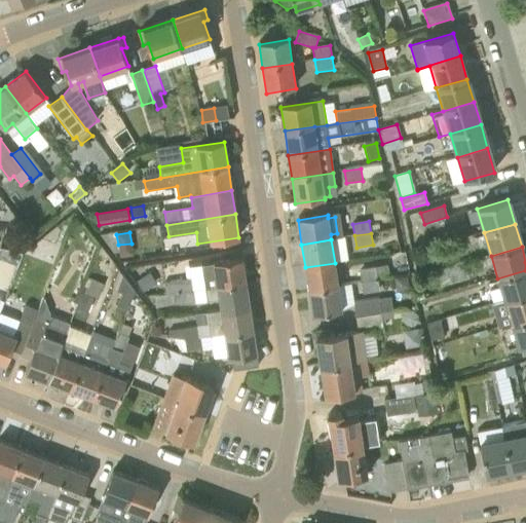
[(0,260),(7,263),(10,253),(11,252),(0,249),(0,260)]
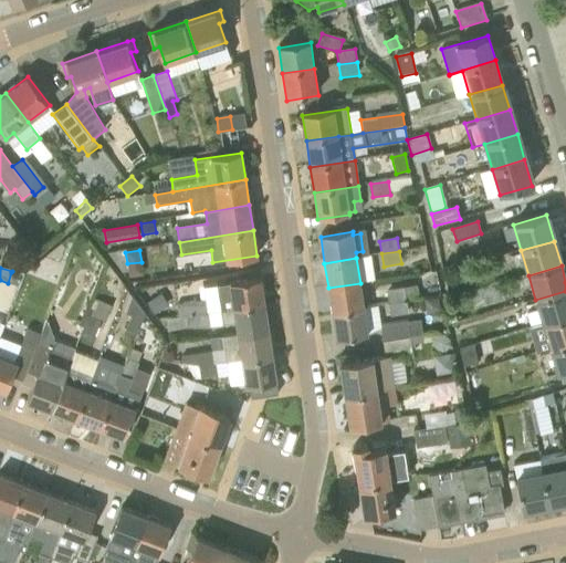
[(220,311),(265,303),(261,278),(216,285),(220,311)]
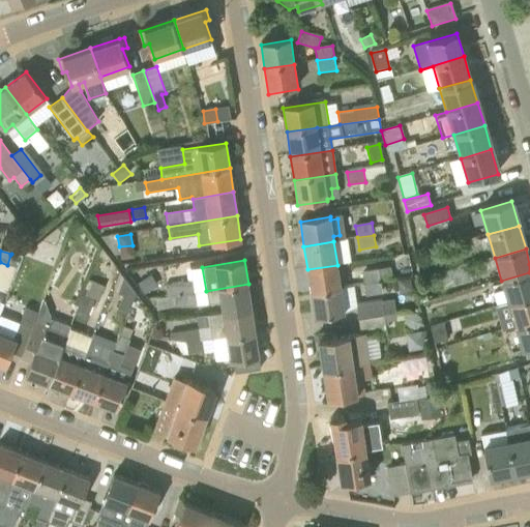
[(311,293),(341,289),(337,265),(307,269),(311,293)]
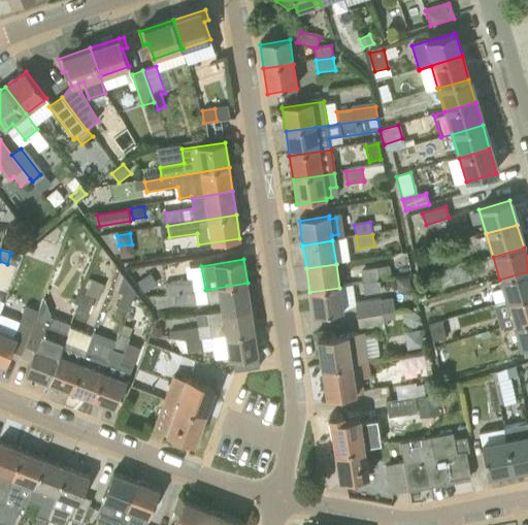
[(363,284),(380,282),(391,280),(390,267),(361,271),(363,284)]
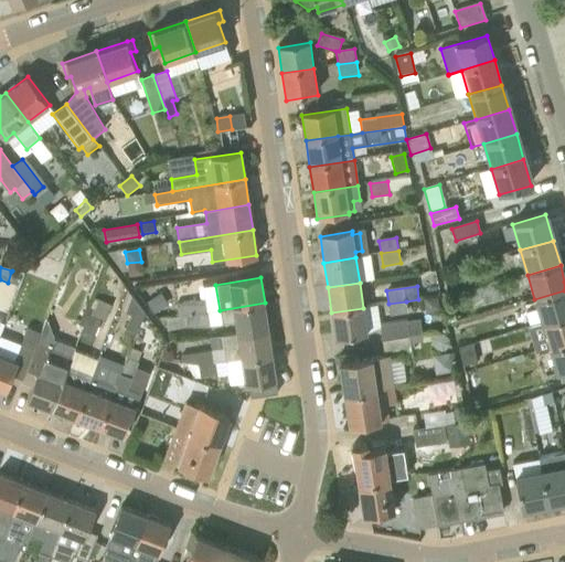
[(542,325),(564,317),(564,290),(534,299),(542,325)]
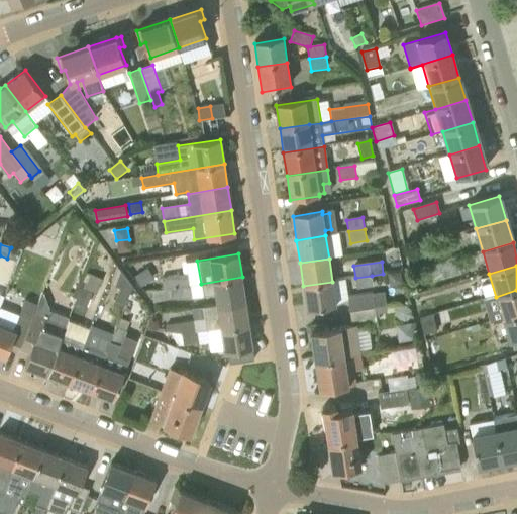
[(154,280),(147,269),(134,277),(140,288),(154,280)]
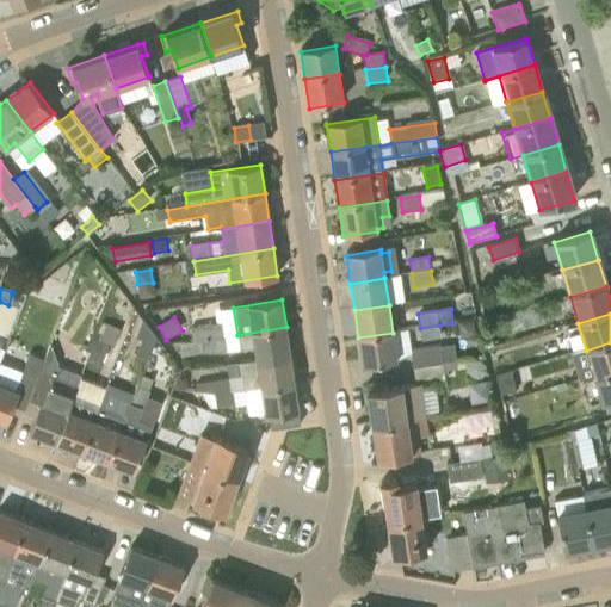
[(148,361),(158,339),(142,320),(136,339),(142,341),(136,358),(148,361)]
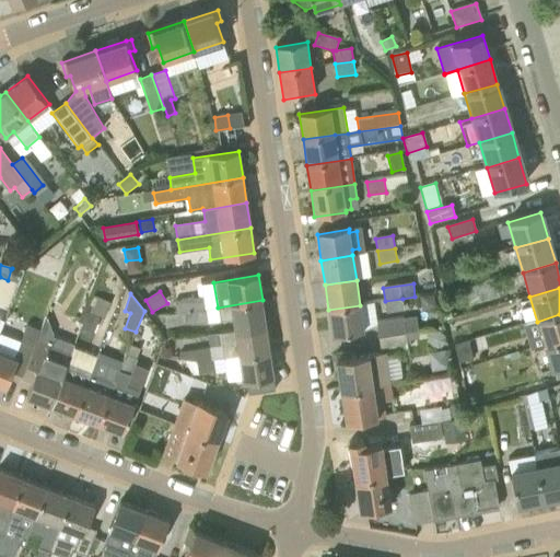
[(434,294),(420,296),(422,310),(436,308),(434,294)]
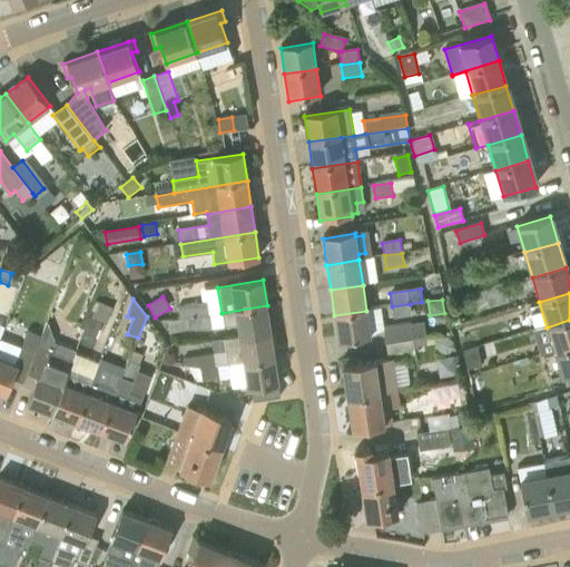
[(107,325),(112,309),(96,302),(80,341),(94,345),(102,323),(107,325)]
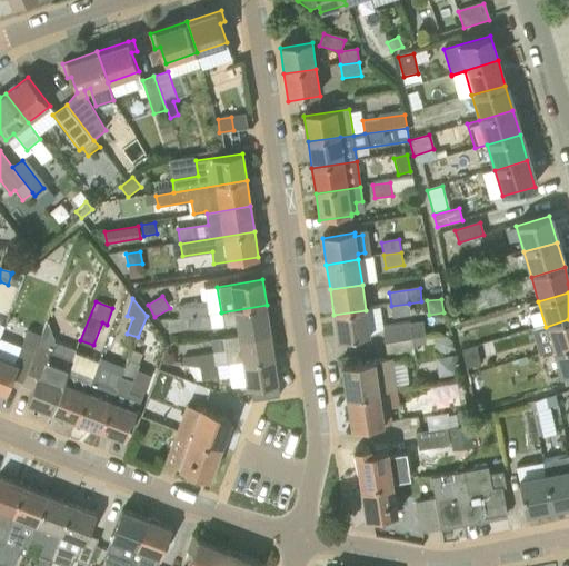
[(180,319),(210,315),(208,303),(179,307),(180,319)]
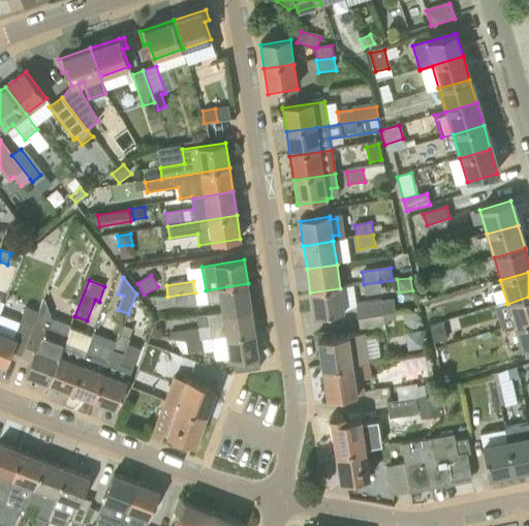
[(380,282),(364,284),(366,296),(382,294),(380,282)]
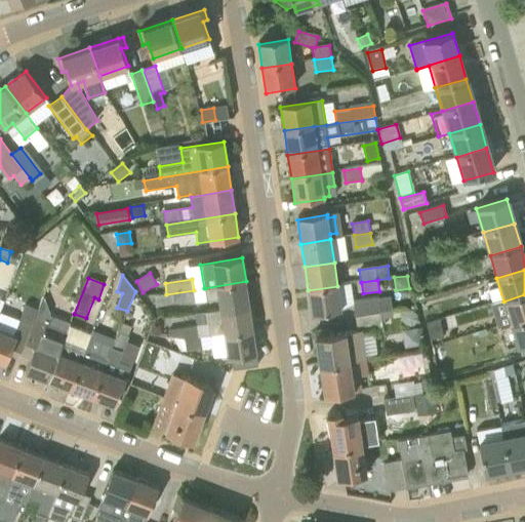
[(219,310),(249,306),(246,281),(204,288),(194,290),(196,303),(206,302),(218,299),(219,310)]
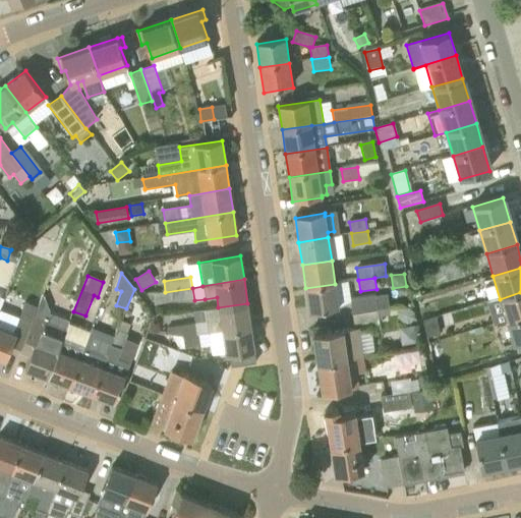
[(335,284),(305,288),(309,312),(339,308),(335,284)]
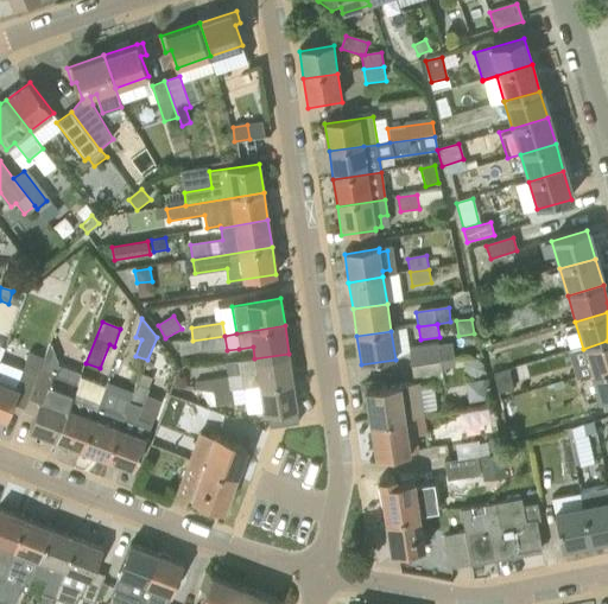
[(225,336),(192,341),(178,343),(181,357),(208,351),(208,353),(227,350),(225,336)]
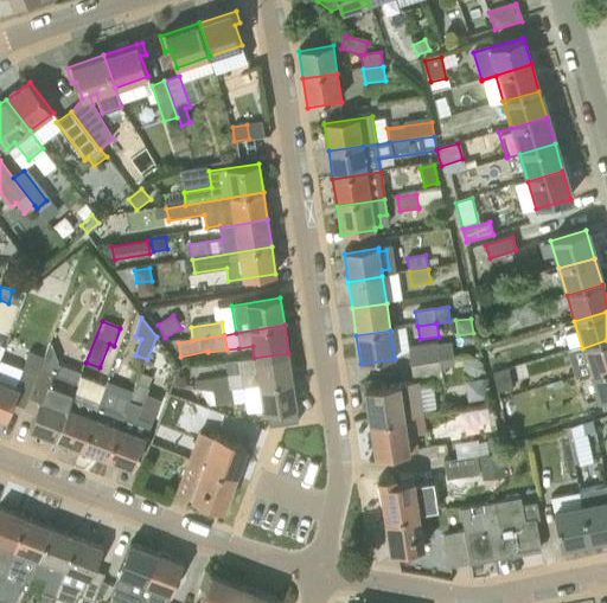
[(589,373),(606,367),(606,340),(582,348),(589,373)]
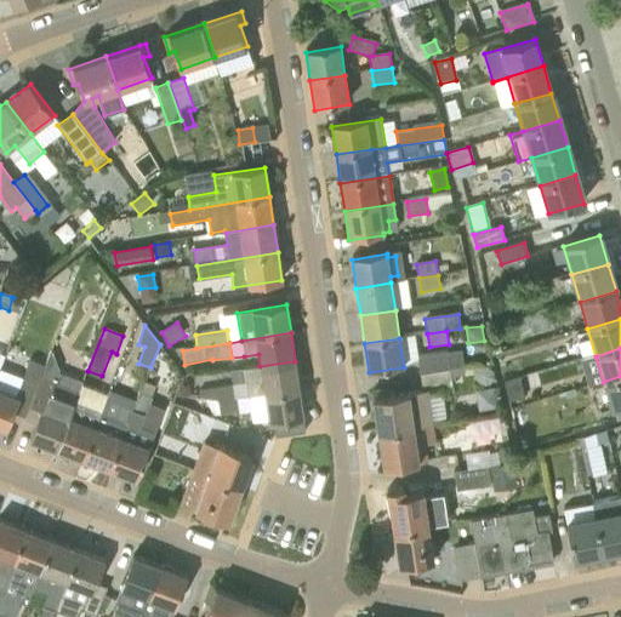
[(450,370),(465,369),(462,355),(448,358),(448,354),(419,356),(421,373),(450,370)]
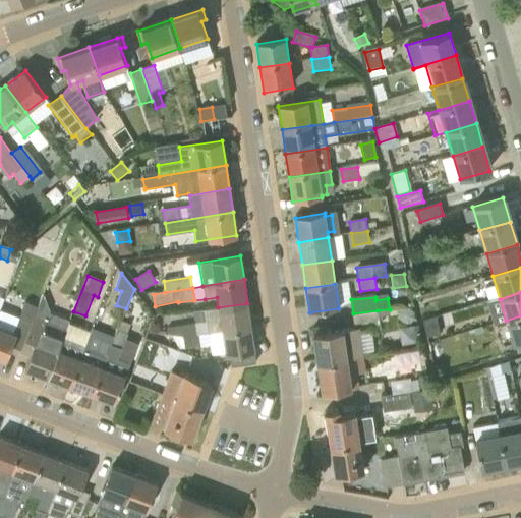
[(222,331),(251,327),(247,303),(218,307),(204,310),(206,321),(194,323),(194,325),(181,327),(182,337),(198,335),(222,331)]
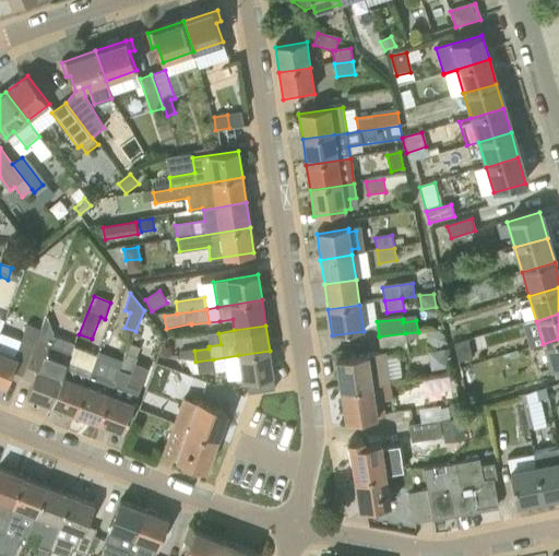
[(24,377),(33,380),(27,397),(51,405),(73,350),(75,345),(39,332),(36,340),(23,376),(22,379),(23,379),(24,377)]
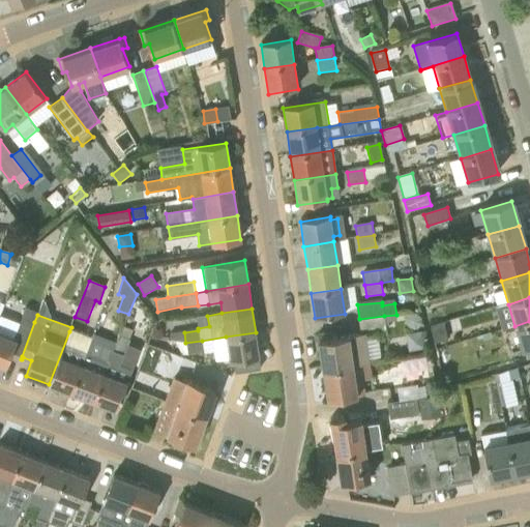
[(396,315),(384,316),(385,324),(398,322),(396,315)]
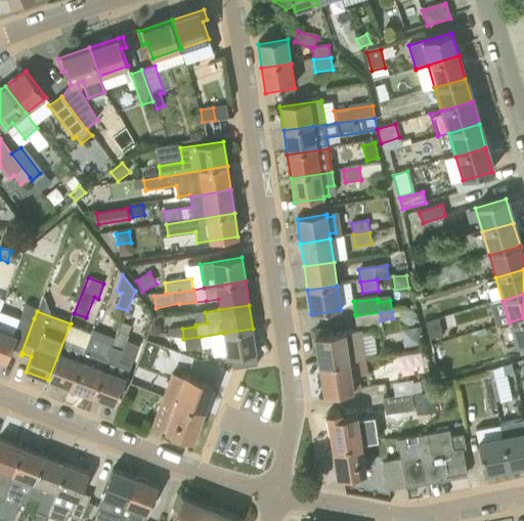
[(380,312),(355,315),(357,330),(382,327),(380,312)]
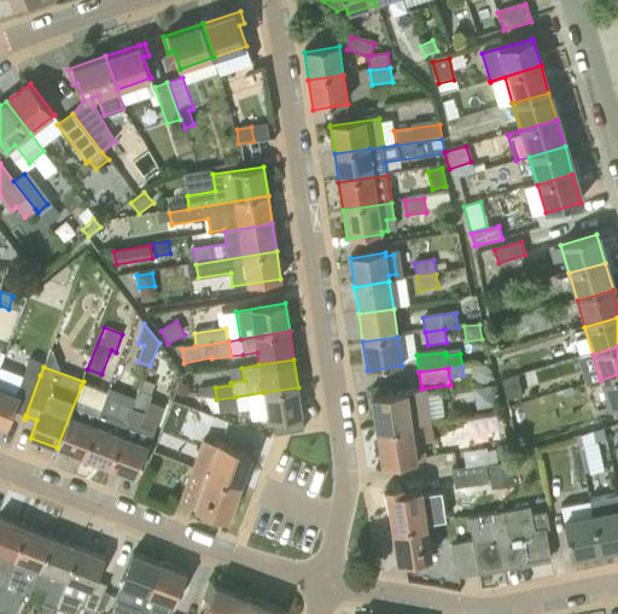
[(27,370),(17,395),(19,396),(13,410),(25,415),(40,375),(27,370)]
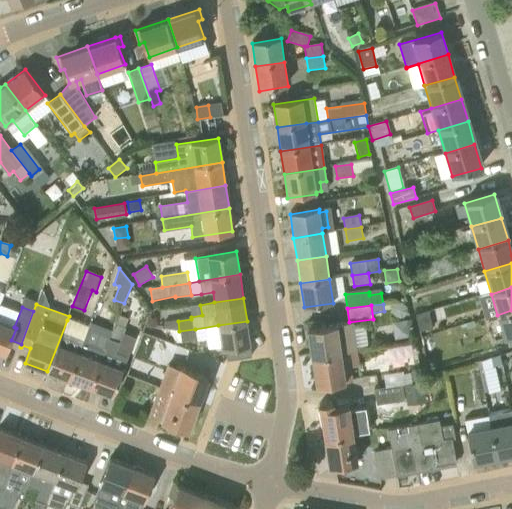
[(511,310),(497,315),(504,339),(506,338),(509,348),(511,347),(511,310)]
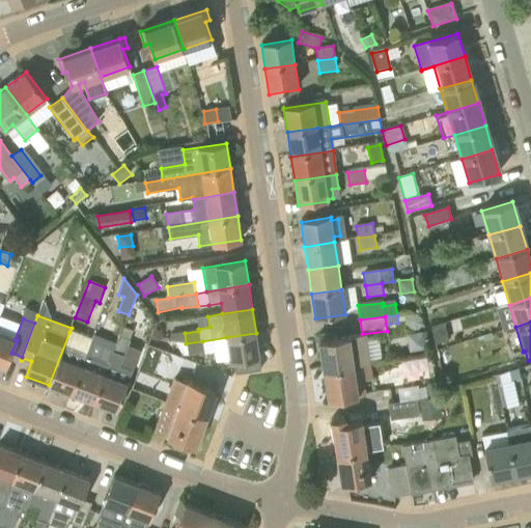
[(435,345),(448,342),(444,324),(430,327),(435,345)]
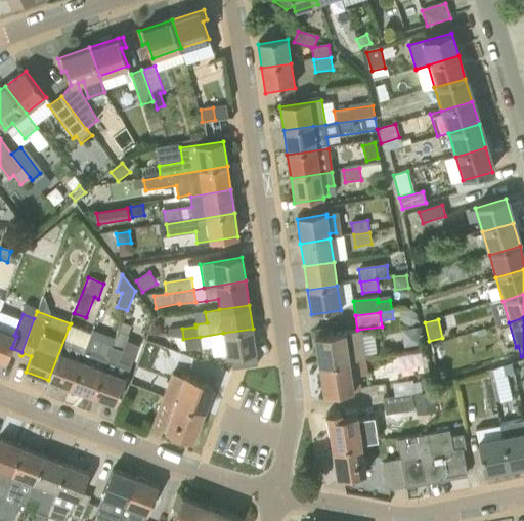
[(103,370),(93,397),(116,405),(126,378),(130,364),(120,360),(129,336),(128,336),(131,327),(122,322),(116,339),(103,370)]
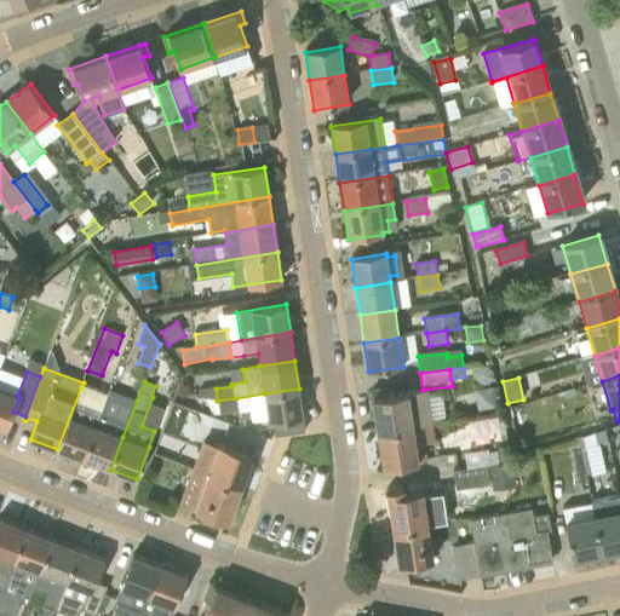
[(85,460),(108,397),(81,387),(57,449),(85,460)]
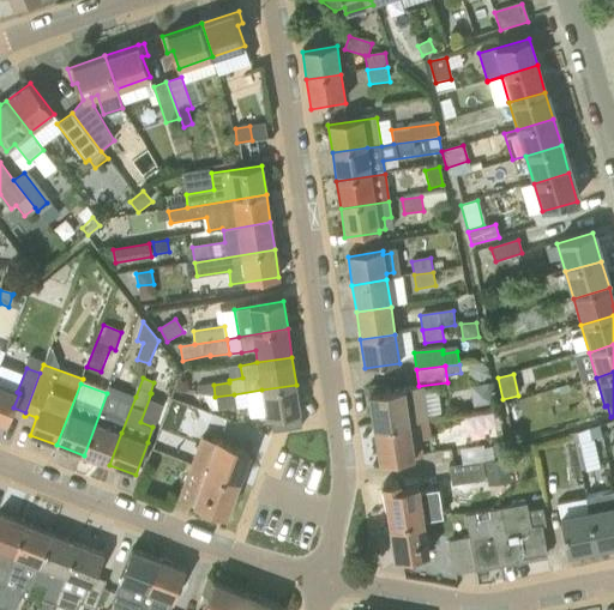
[(0,385),(0,422),(7,426),(13,408),(19,393),(17,392),(0,385)]
